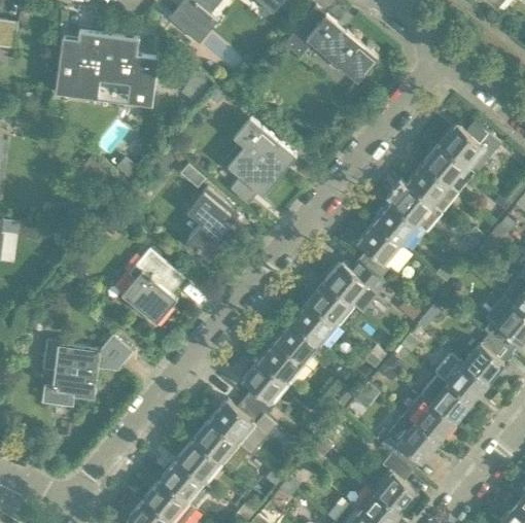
[(183,0),(168,19),(198,44),(216,22),(205,12),(214,0),(256,0),(271,11),(280,0),(183,0)]
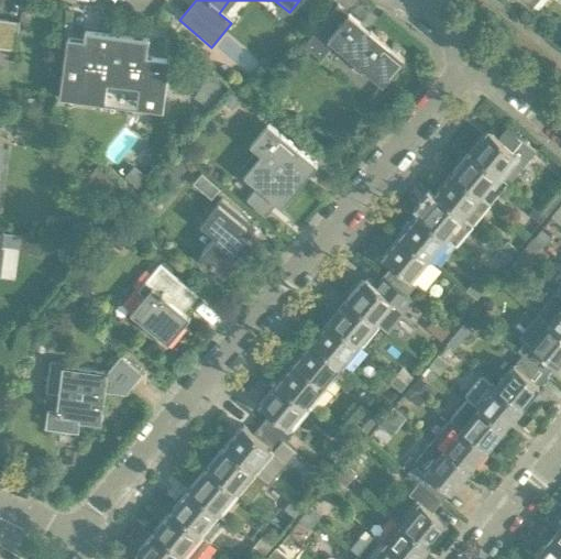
[(517,0),(528,9),(536,0),(517,0)]
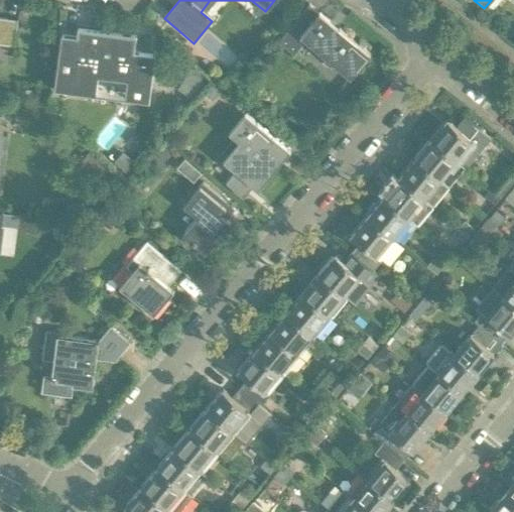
[(368,57),(307,7),(276,44),(291,56),(303,43),(349,81),(368,57)]
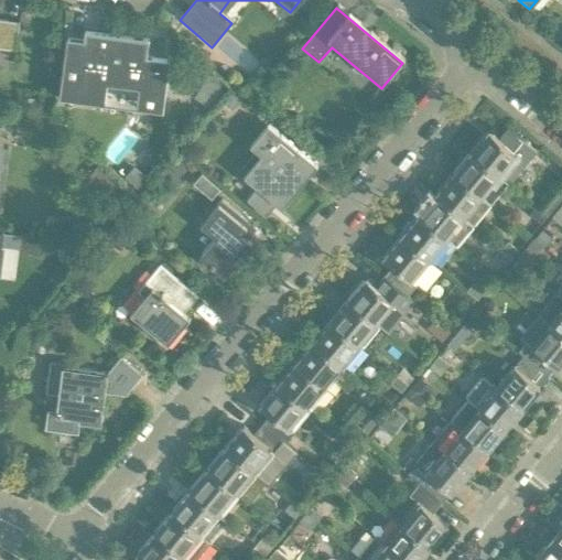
[(0,51),(13,54),(18,24),(0,22),(0,51)]
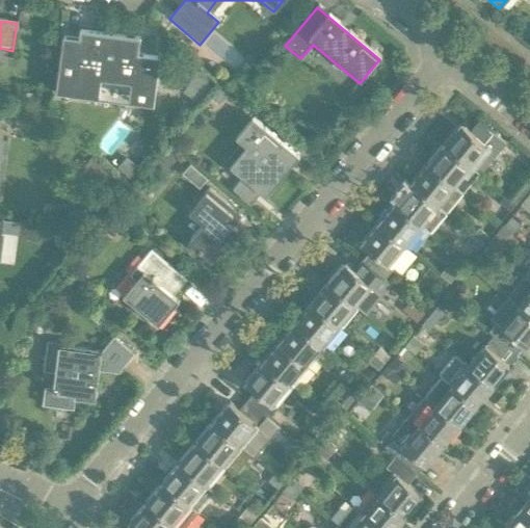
[(156,88),(159,58),(135,55),(138,38),(99,33),(99,35),(79,33),(78,40),(62,37),(54,95),(99,102),(101,82),(131,85),(129,105),(154,108),(156,88)]
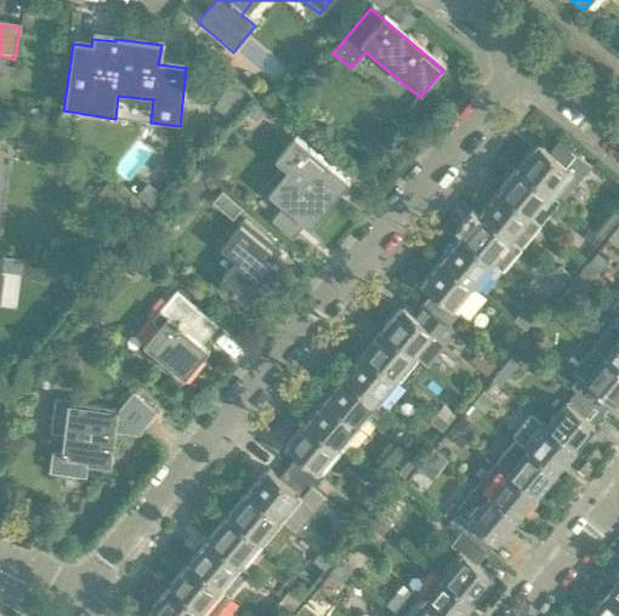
[(254,124),(267,107),(256,98),(242,115),(254,124)]
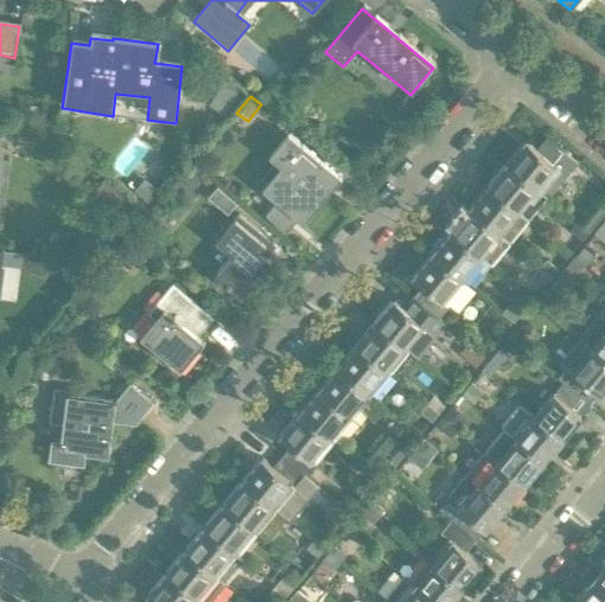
[(301,226),(339,180),(329,172),(330,170),(322,164),(320,165),(286,135),(267,159),(280,170),(261,192),(275,204),(295,222),(301,226)]
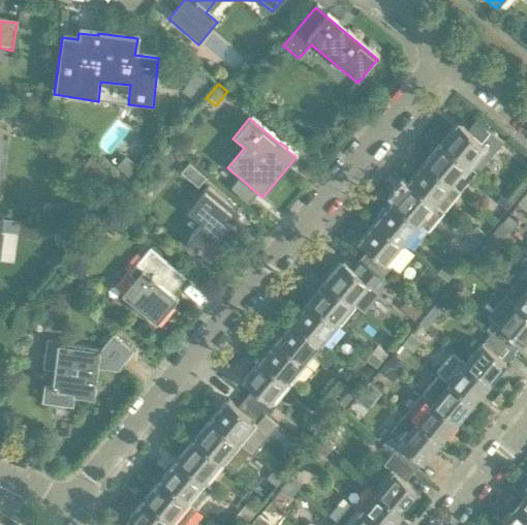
[(457,125),(440,145),(474,175),(500,144),(474,122),(466,132),(457,125)]
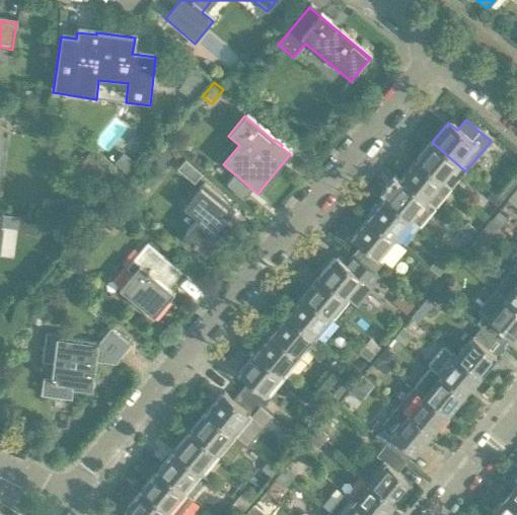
[(465,171),(432,142),(416,161),(449,190),(450,191),(465,171)]
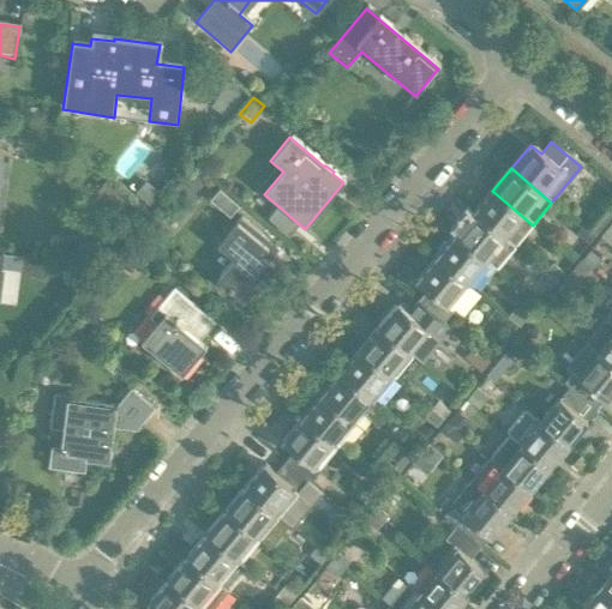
[(145,186),(137,196),(151,206),(160,197),(145,186)]
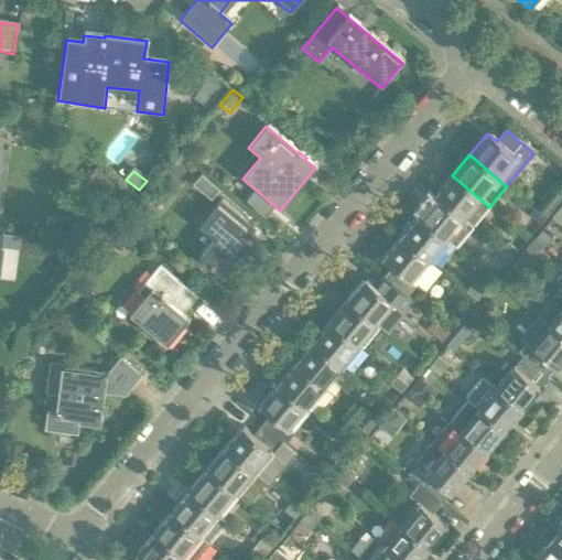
[(488,206),(452,175),(434,196),(465,223),(472,227),(488,206)]
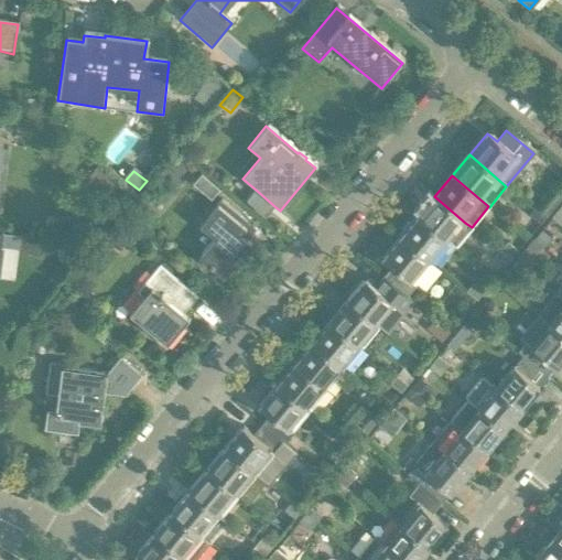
[(206,181),(197,192),(209,201),(218,191),(206,181)]
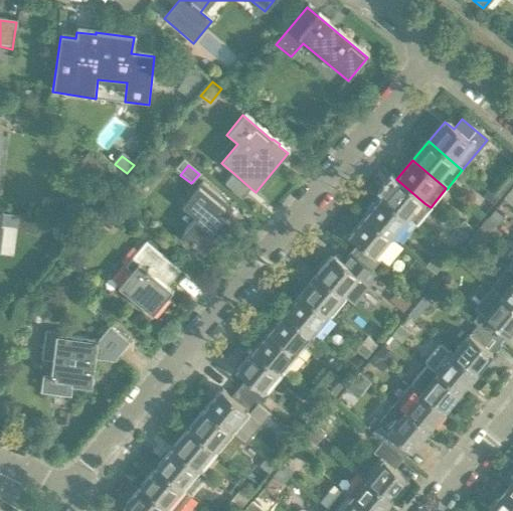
[(512,178),(505,171),(488,191),(498,199),(512,180),(512,178)]
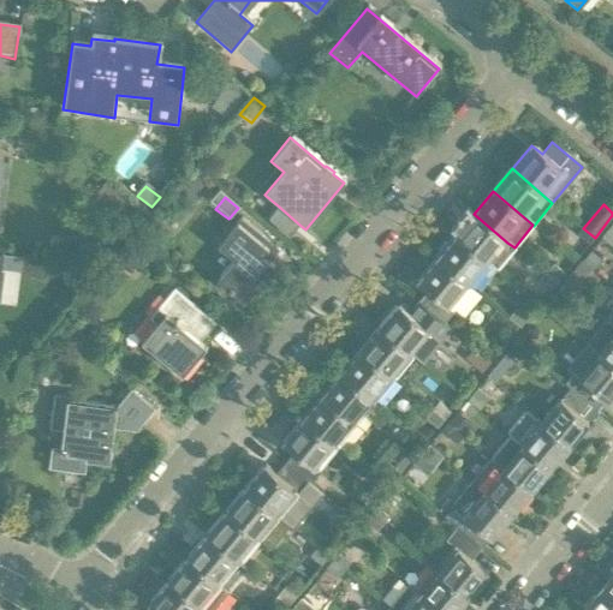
[(299,225),(279,207),(267,222),(289,239),(299,225)]
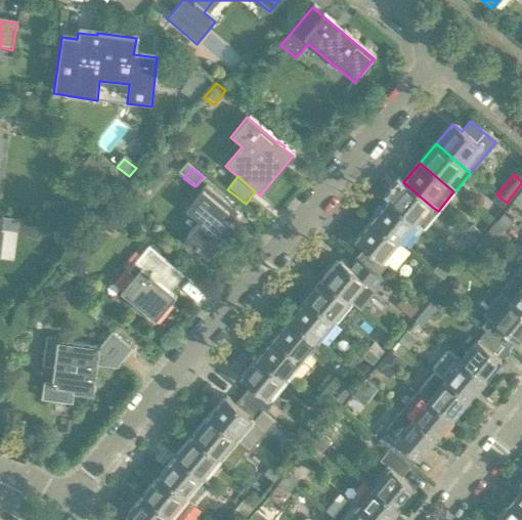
[(403,182),(388,202),(416,226),(432,207),(403,182)]
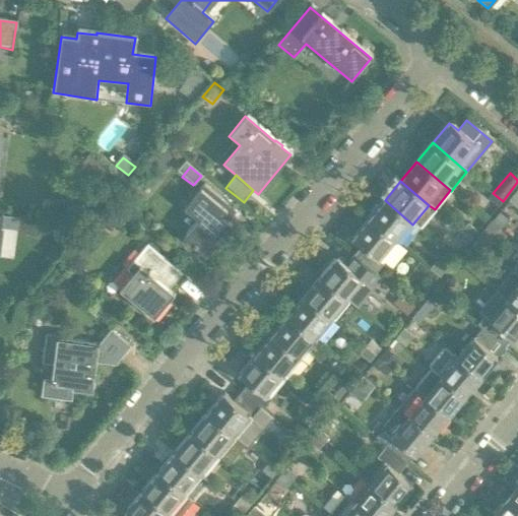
[(231,227),(220,218),(229,208),(202,186),(187,204),(183,209),(196,220),(182,238),(205,257),(231,227)]
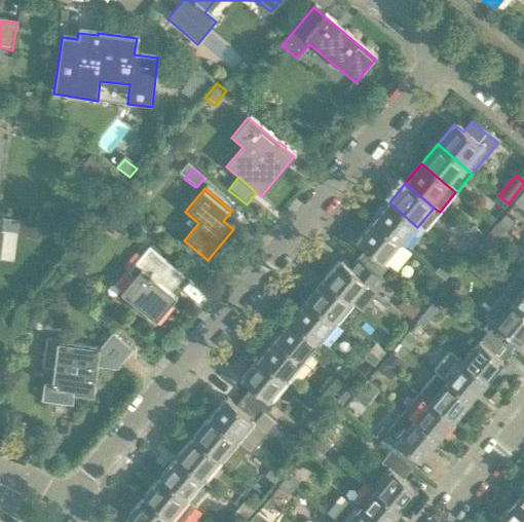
[(523,191),(513,206),(522,214),(523,211),(523,191)]
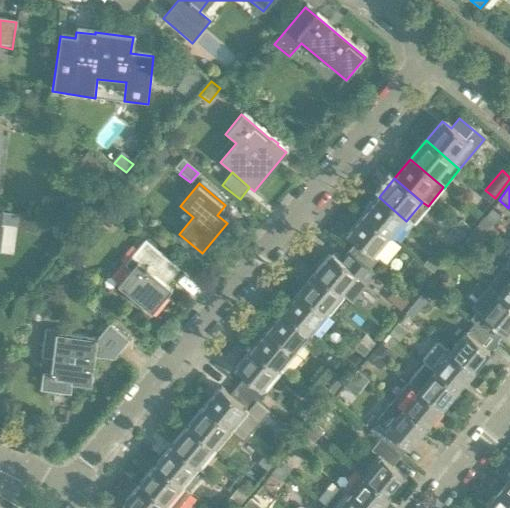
[(495,198),(485,190),(480,196),(489,204),(495,198)]
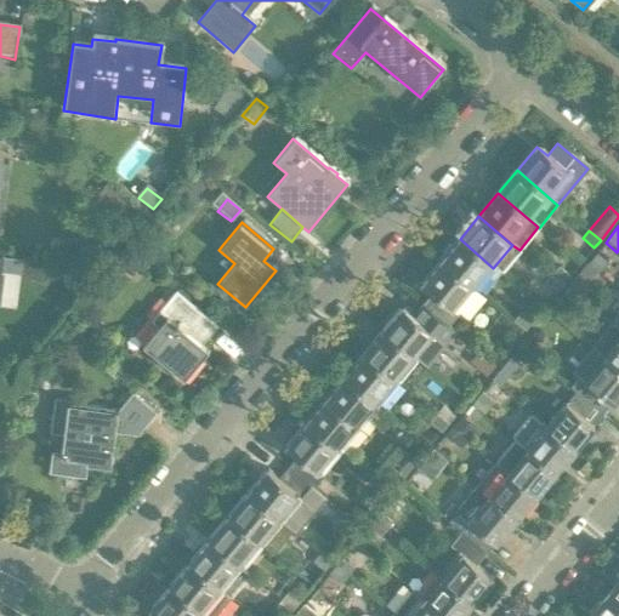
[(460,239),(439,263),(473,291),(486,277),(493,283),(500,274),(493,268),(460,239)]
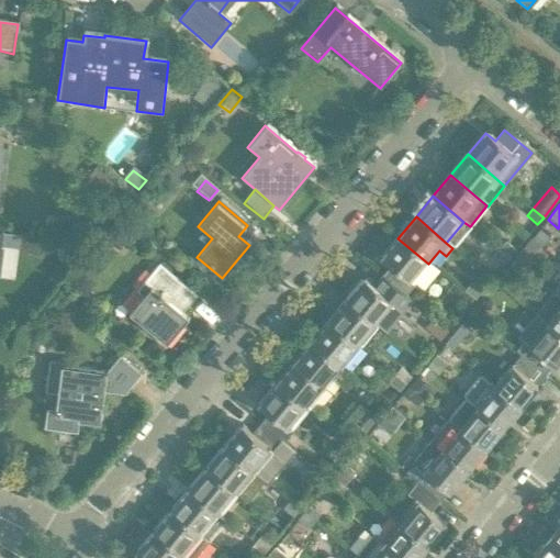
[(536,234),(529,242),(537,247),(544,240),(536,234)]
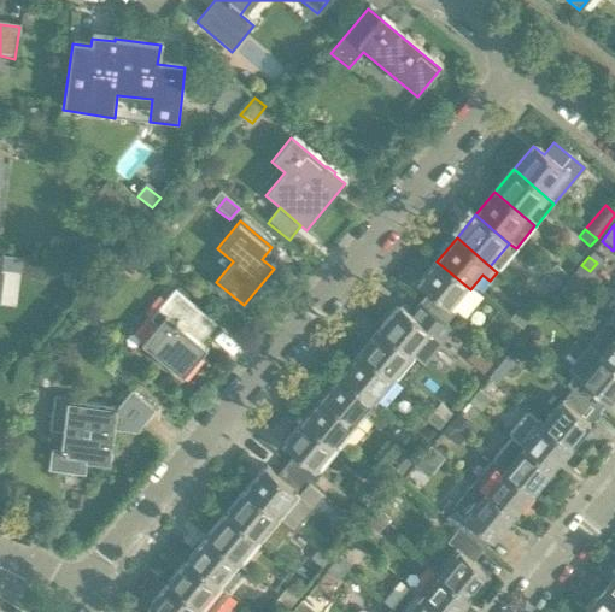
[(428,295),(420,305),(444,324),(454,313),(451,312),(470,289),(437,262),(417,286),(428,295)]
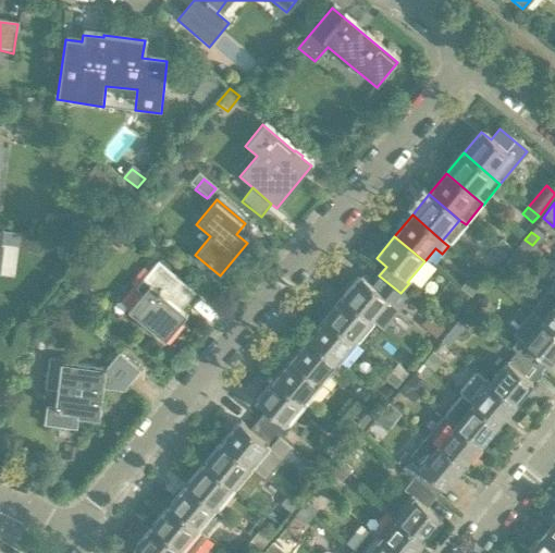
[(498,242),(494,248),(504,257),(509,250),(498,242)]
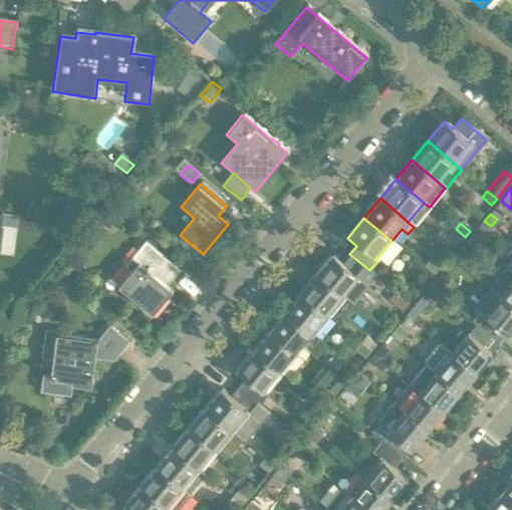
[(465,237),(456,229),(450,236),(459,243),(465,237)]
